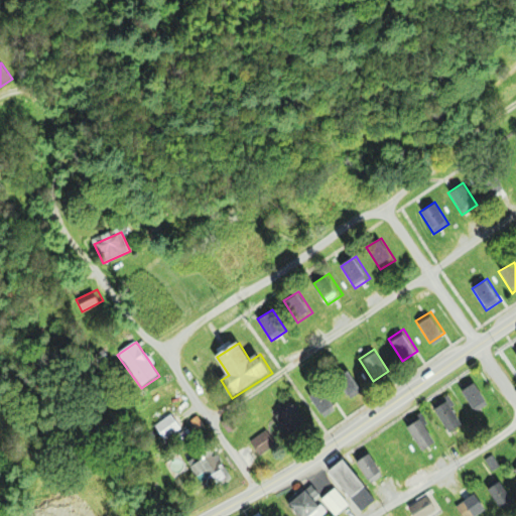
[(334,377),(349,367),(363,389),(348,399),(334,377)]
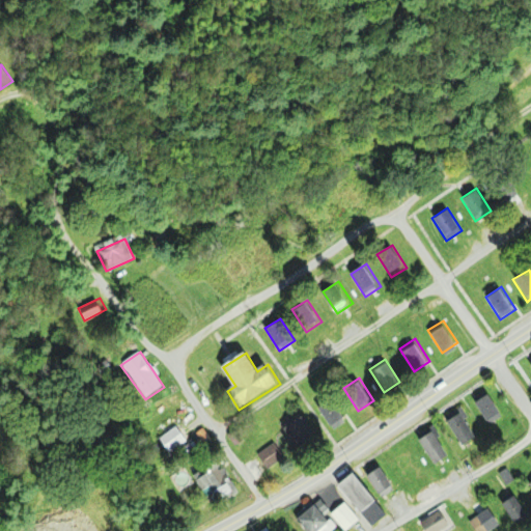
[(474,401),(490,392),(504,414),(488,424),(474,401)]
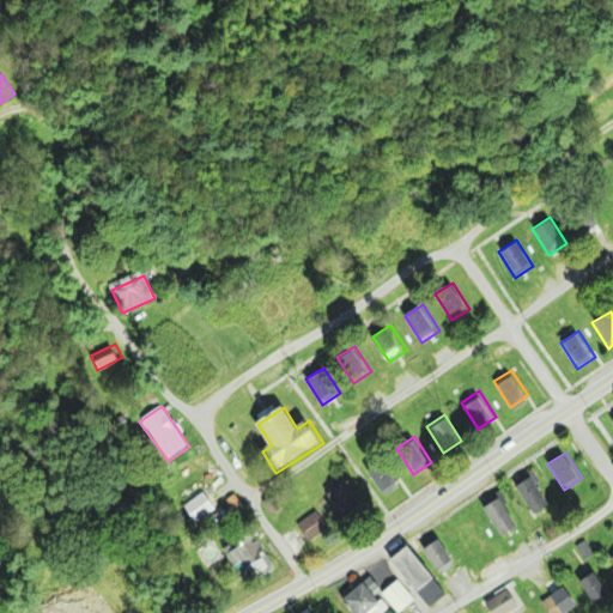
[(212,467),(205,455),(192,461),(198,474),(212,467)]
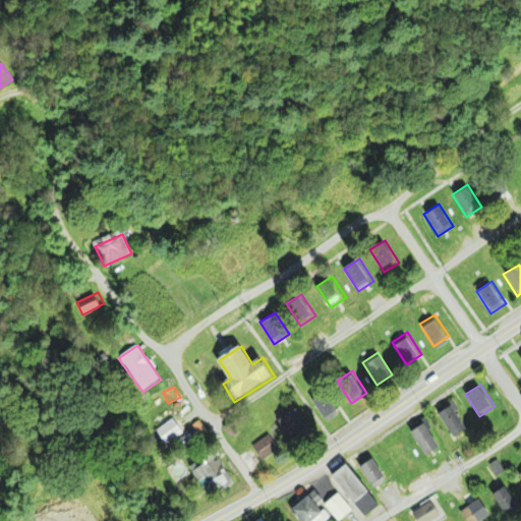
[(310,399),(326,389),(340,411),(325,421),(310,399)]
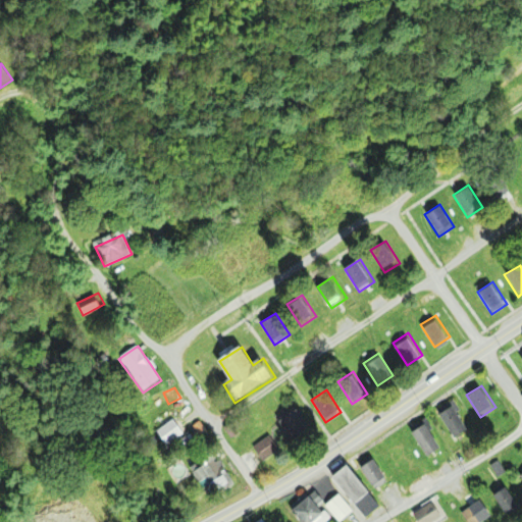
[(438,415),(454,406),(468,427),(453,437),(438,415)]
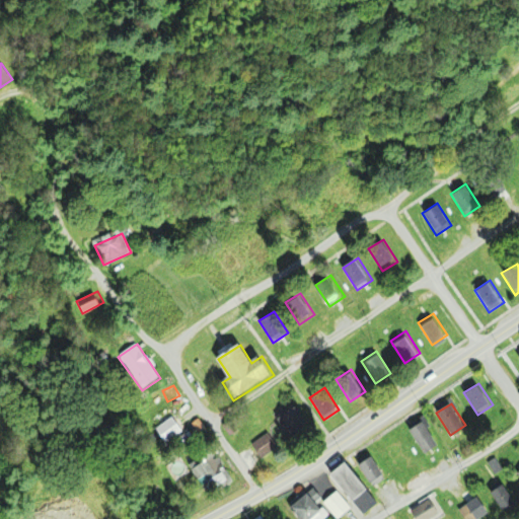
[(294,440),(278,416),(295,404),(311,429),(294,440)]
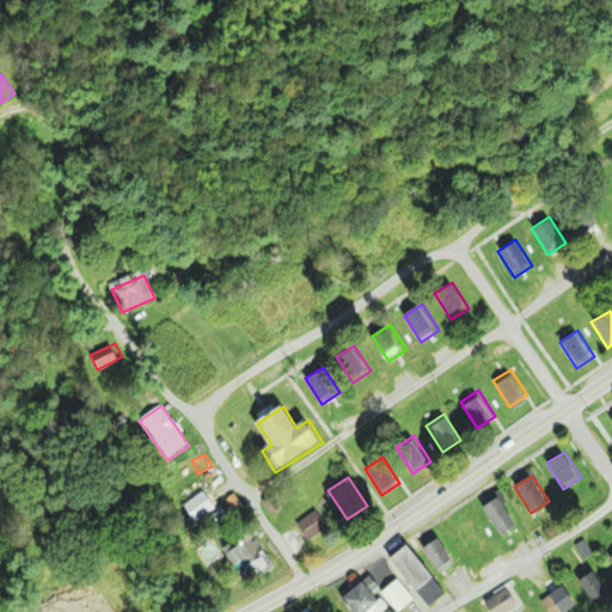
[(197,522),(185,506),(203,490),(216,508),(197,522)]
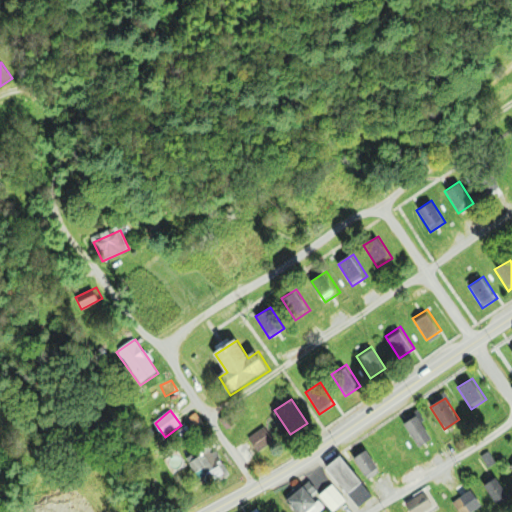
[(404,426),(420,416),(434,438),(418,448),(404,426)]
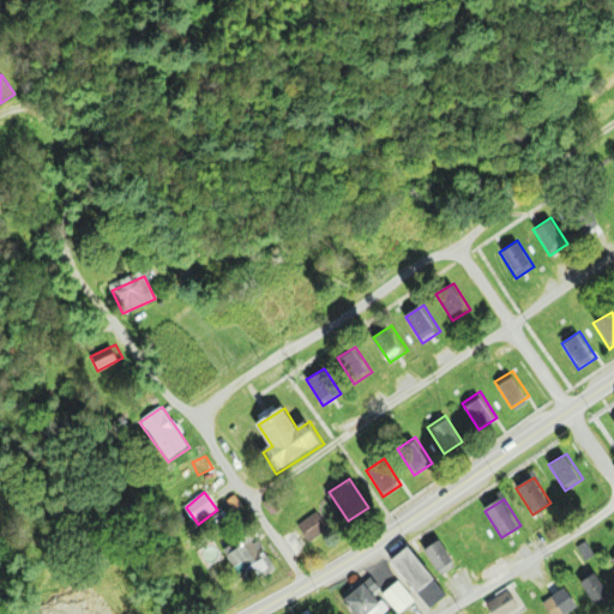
[(309,543),(299,525),(319,512),(330,530),(309,543)]
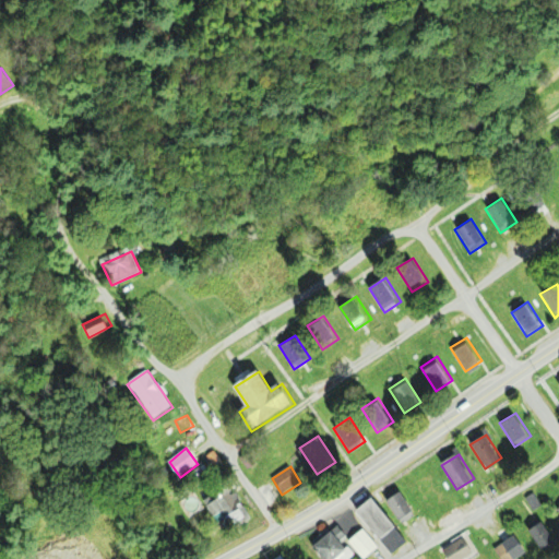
[(385,498),(402,487),(417,511),(401,521),(385,498)]
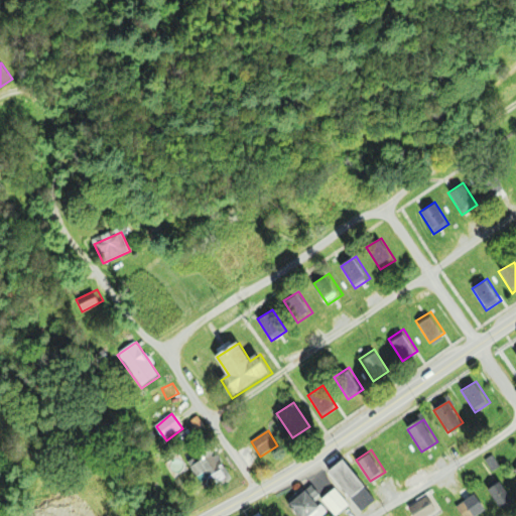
[(190,468),(215,452),(232,477),(208,493),(190,468)]
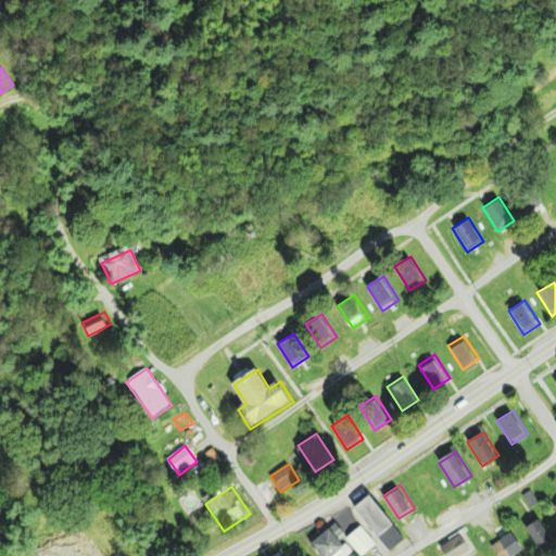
[(352,509),(370,494),(407,536),(389,553),(352,509)]
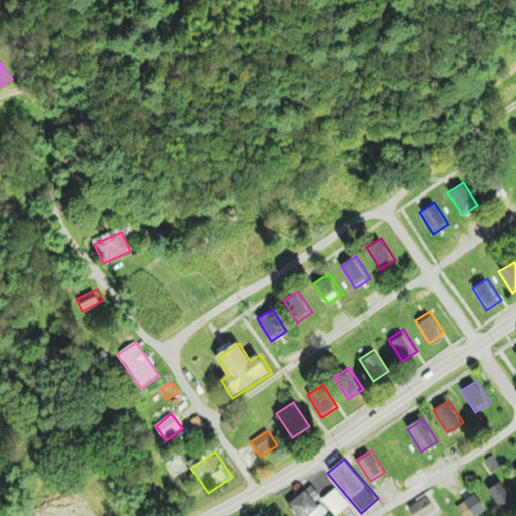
[(489,491),(504,481),(515,499),(515,504),(503,513),(489,491)]
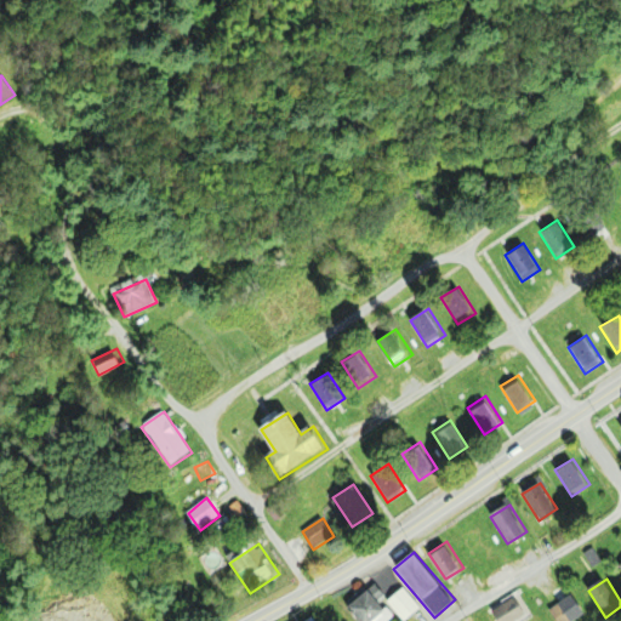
[(380,620),(362,620),(348,600),(369,587),(387,616),(380,620)]
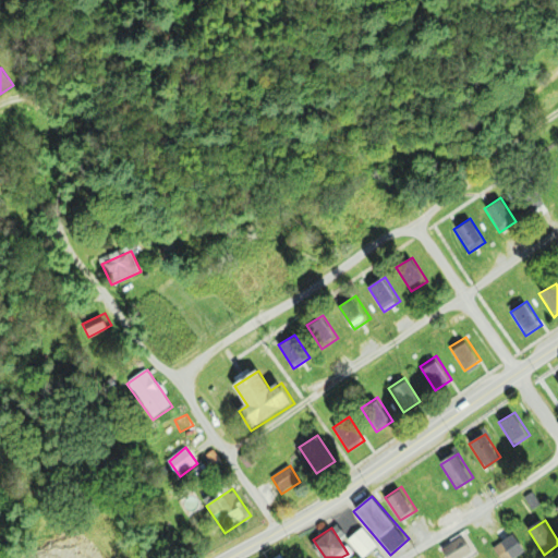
[(365,557),(363,557),(351,538),(363,530),(377,550),(365,557)]
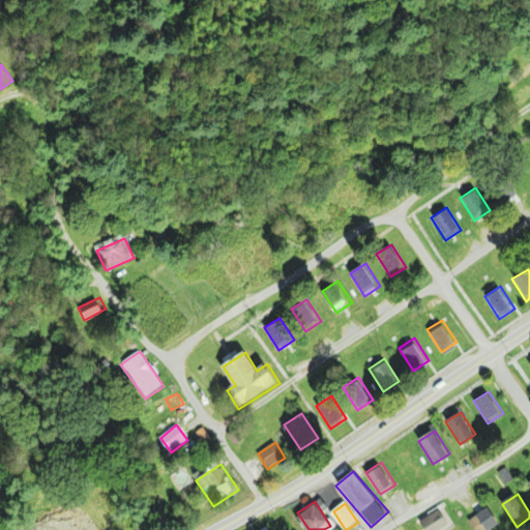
[(424,529),(419,522),(443,507),(455,528),(451,529),(424,529)]
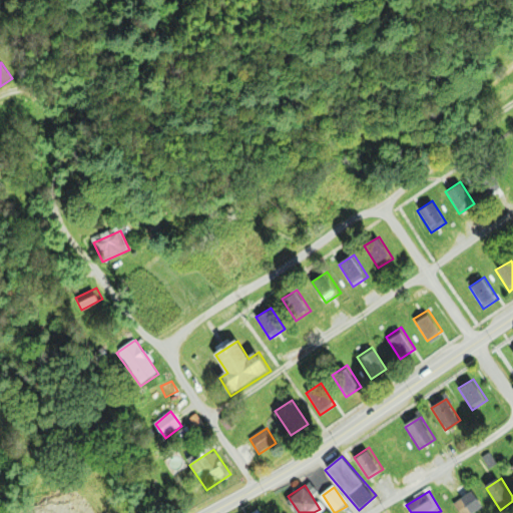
[(458,512),(453,505),(472,491),(483,506),(473,512),(458,512)]
